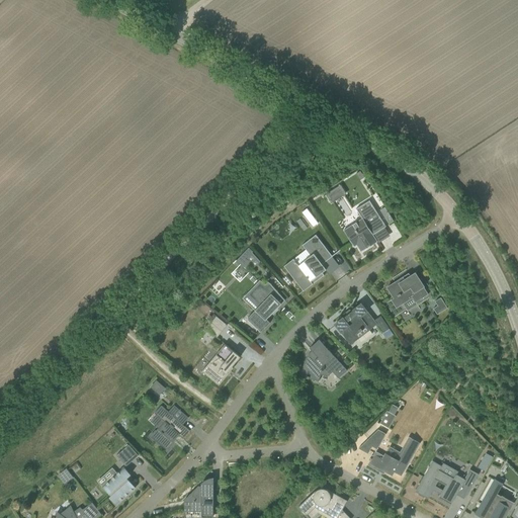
[(360,171),(355,174),(359,180),(364,177),(360,171)]
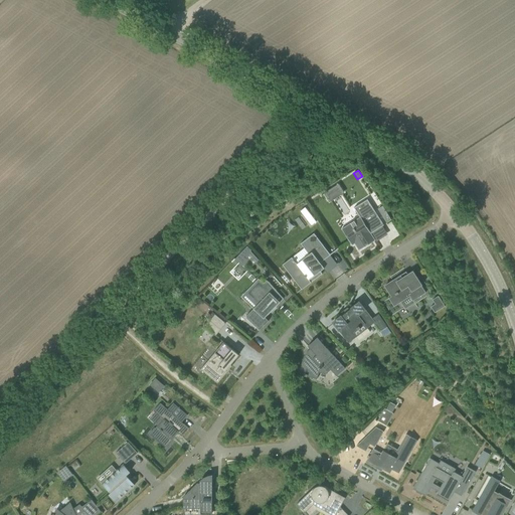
[(338,183),(324,191),(329,200),(344,193),(338,183)]
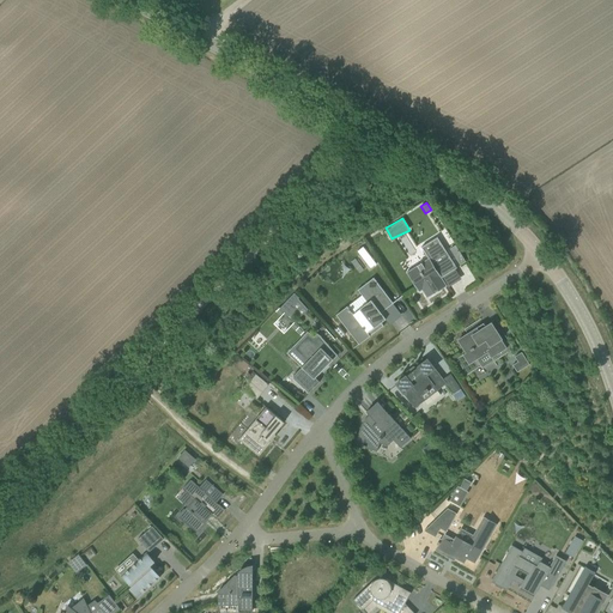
[(445,285),(442,278),(454,269),(445,255),(448,254),(437,237),(422,248),(429,259),(406,273),(411,280),(412,280),(414,284),(413,284),(419,292),(419,291),(425,299),(435,293),(435,292),(438,290),(438,291),(445,286),(445,285)]
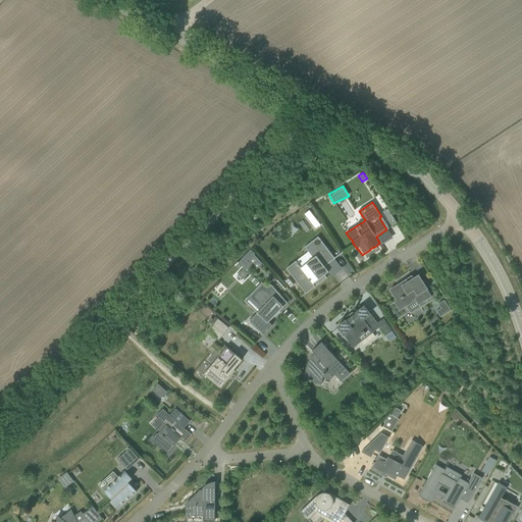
[(387,209),(383,212),(392,225),(397,222),(387,209)]
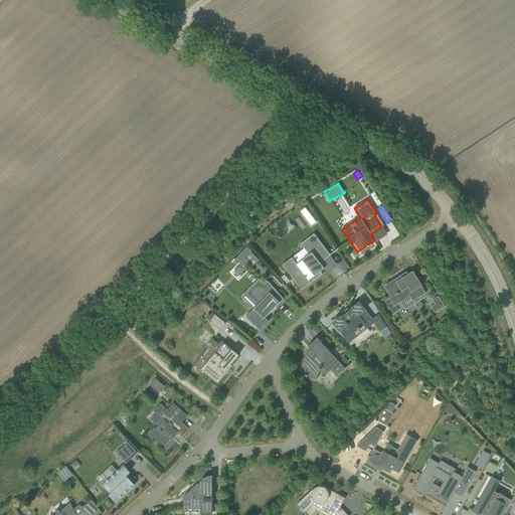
[(309,209),(301,215),(305,222),(314,215),(309,209)]
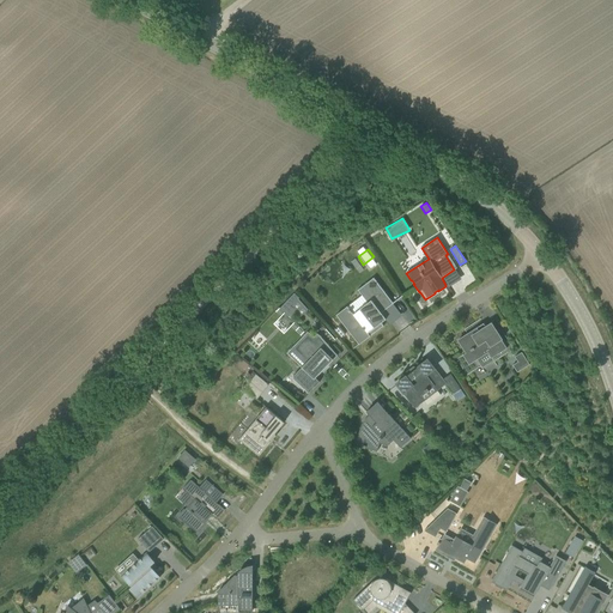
[(381,323),(386,319),(381,313),(382,313),(382,311),(393,303),(384,292),(374,278),(358,290),(368,303),(353,314),(347,307),(335,315),(359,345),(383,326),(381,323)]
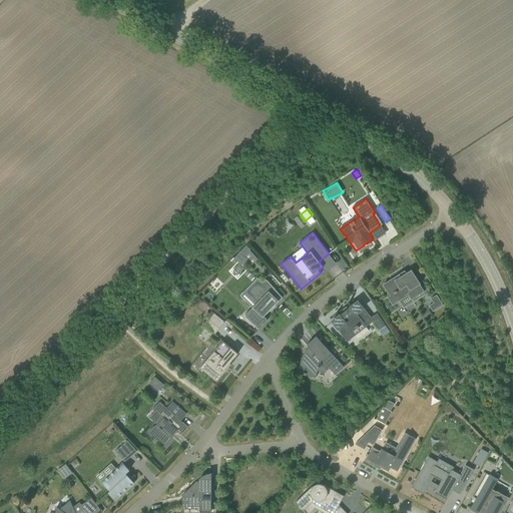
[(246,245),(233,259),(241,266),(246,260),(243,255),(250,249),(246,245)]
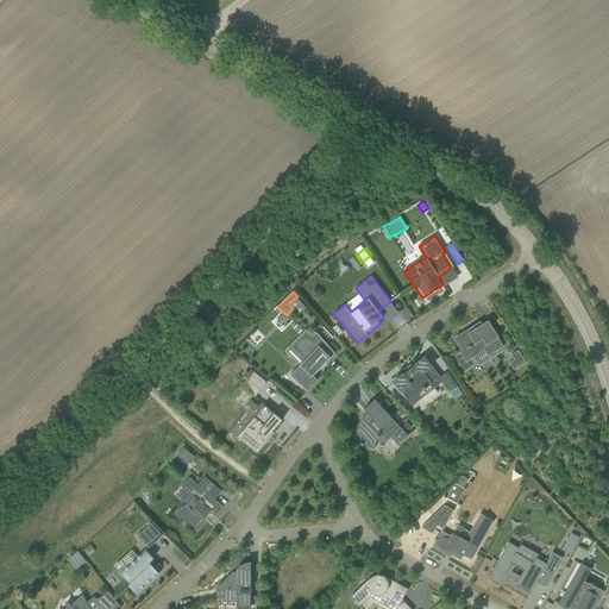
[(459,352),(465,363),(484,350),(488,356),(503,346),(498,338),(488,320),(482,324),(481,321),(470,327),(470,328),(454,339),(463,351),(459,352)]
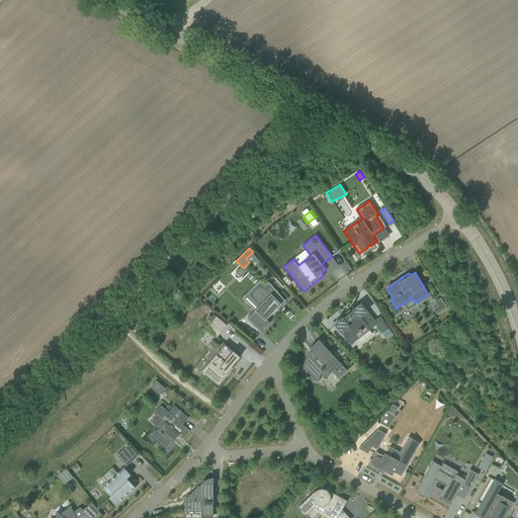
[(285,276),(282,279),(288,285),(291,282),(285,276)]
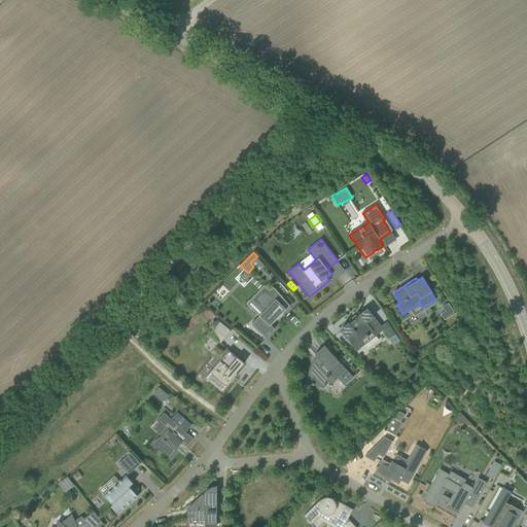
[(289,307),(274,288),(269,293),(264,288),(253,300),(265,311),(260,316),(259,315),(251,324),(265,339),(274,329),(270,324),(272,322),(273,323),(282,314),(281,313),(284,310),(285,311),(289,307)]
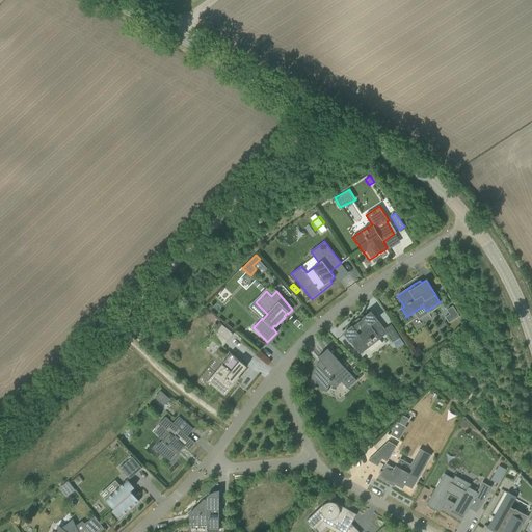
[(449,323),(459,316),(453,306),(446,310),(449,314),(445,317),(449,323)]
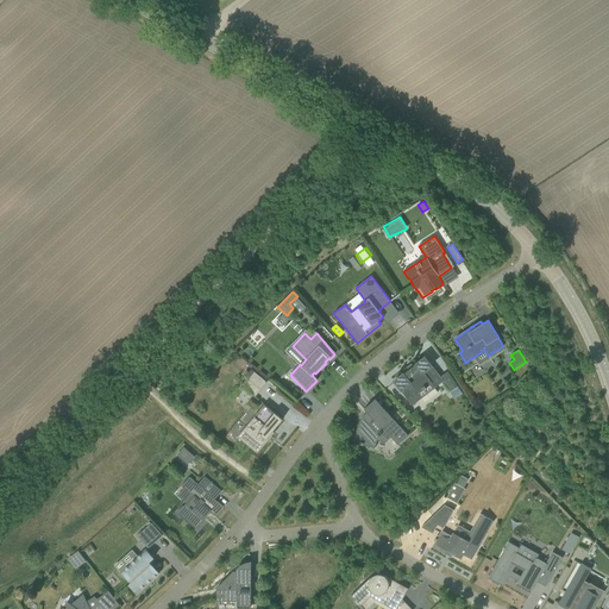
[(439,377),(425,357),(413,366),(410,363),(403,370),(406,372),(394,381),(412,405),(421,397),(418,393),(422,389),(424,390),(426,389),(425,388),(429,383),(433,388),(443,381),(449,391),(457,387),(447,371),(439,377)]
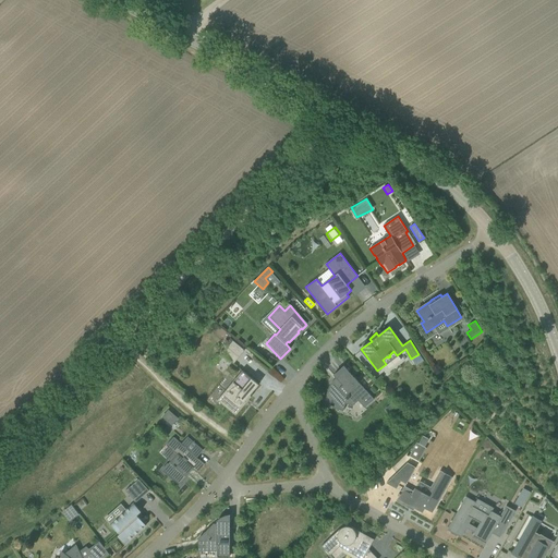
[(233,364),(244,350),(233,340),(230,343),(227,348),(221,354),(233,364)]
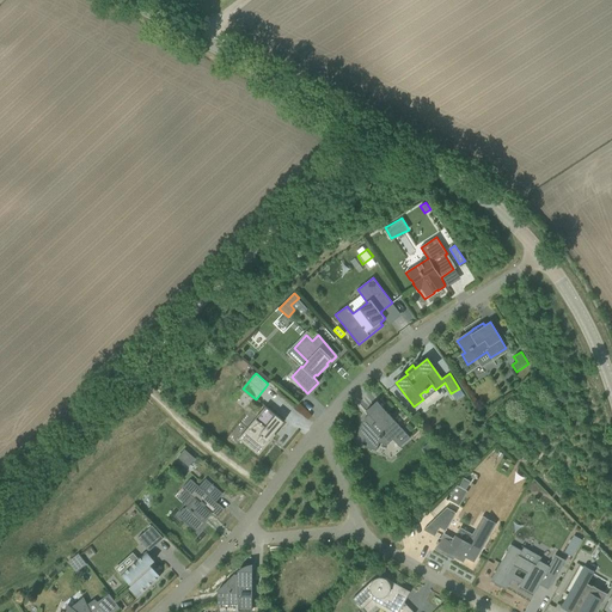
[(361,447),(365,447),(374,451),(377,442),(386,445),(386,446),(387,445),(392,440),(399,447),(410,438),(377,402),(366,411),(371,417),(365,422),(362,421),(361,423),(360,426),(360,428),(356,436),(357,436),(355,444),(362,446),(361,447)]
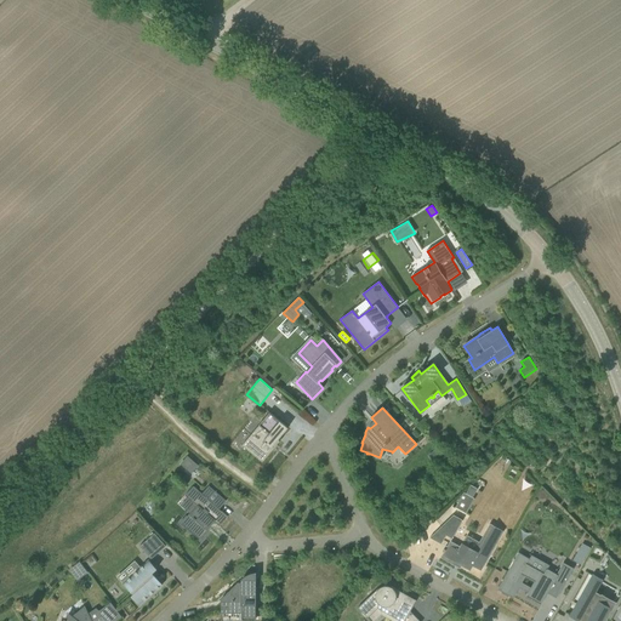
[(278,440),(286,429),(285,428),(286,426),(269,412),(258,426),(263,429),(256,438),(251,434),(244,444),(244,443),(241,445),(262,462),(280,442),(278,440)]
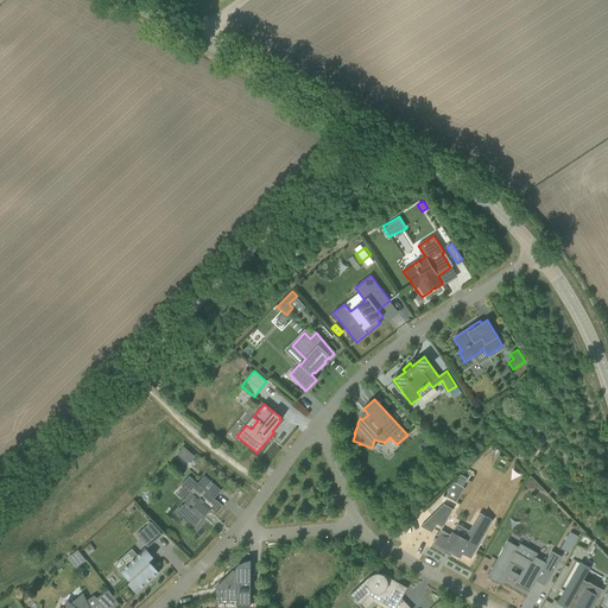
[(425,441),(420,445),(425,451),(431,447),(425,441)]
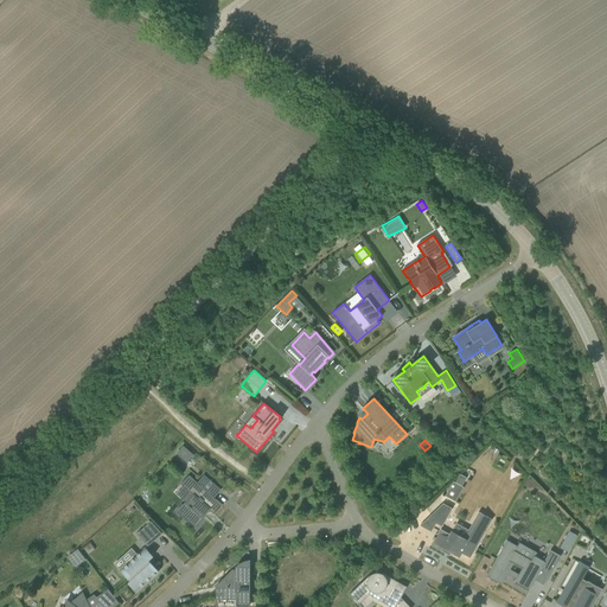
[(186,461),(192,455),(183,447),(178,453),(186,461)]
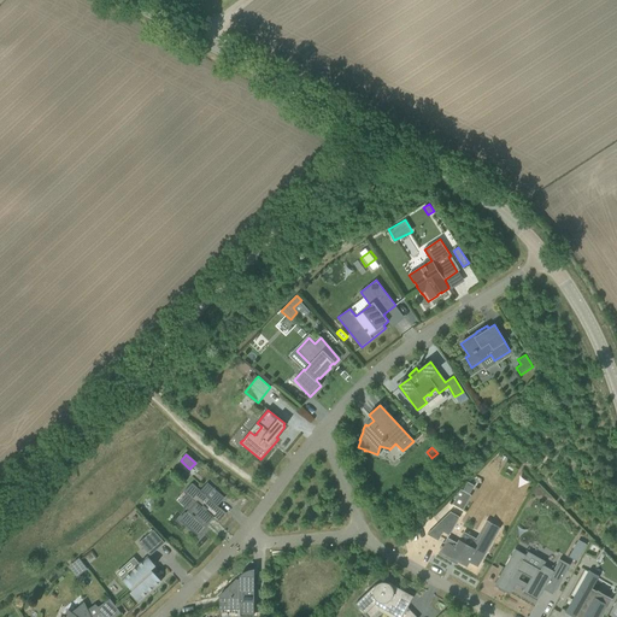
[(227,513),(211,500),(217,493),(209,486),(203,493),(192,483),(183,492),(195,503),(189,511),(188,510),(180,519),(198,536),(206,527),(205,526),(212,517),(218,523),(227,513)]
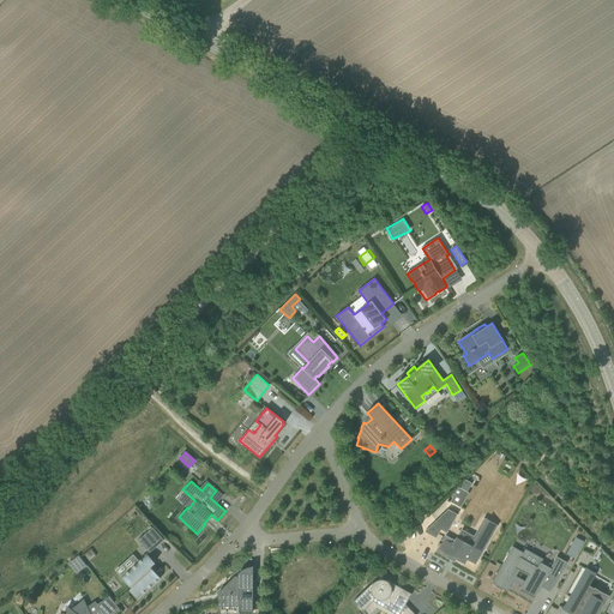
[(458,487),(450,501),(459,507),(468,493),(458,487)]
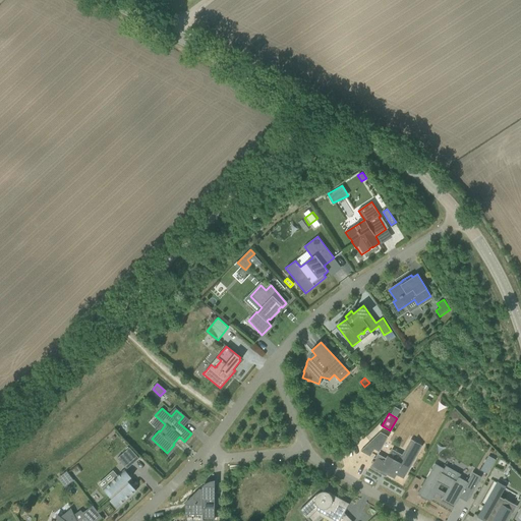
[(381,432),(360,451),(369,457),(374,449),(379,452),(388,437),(381,432)]
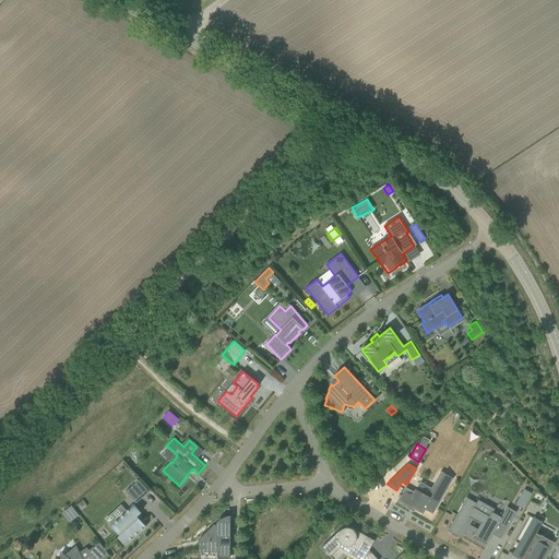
[(396,502),(406,508),(408,504),(421,513),(423,513),(424,512),(423,512),(425,509),(432,513),(452,478),(441,472),(427,496),(416,489),(414,492),(405,487),(401,495),(400,494),(397,496),(400,497),(396,502)]
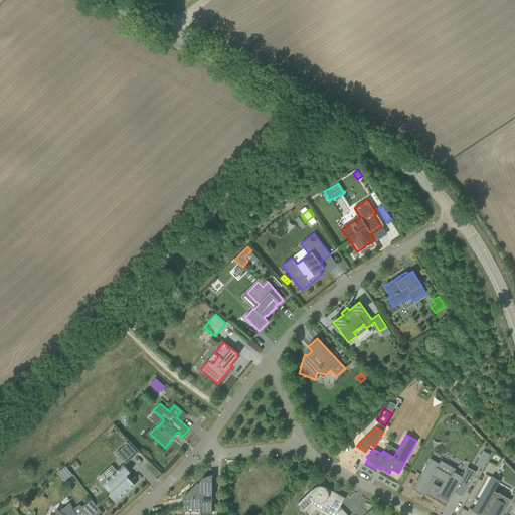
[(128,443),(122,448),(116,453),(125,464),(138,453),(128,443)]
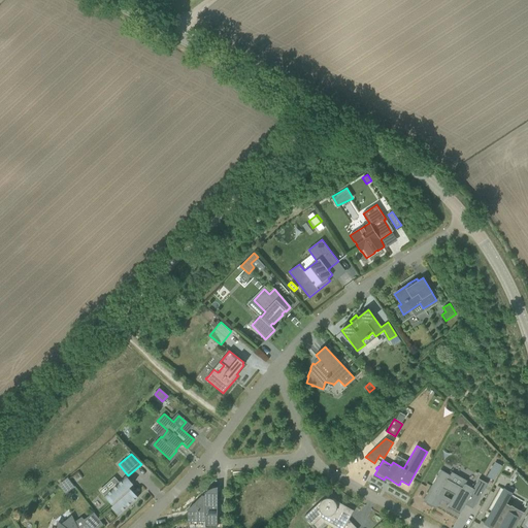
[(467,481),(452,471),(450,475),(440,470),(423,501),(436,508),(441,499),(449,504),(447,507),(460,514),(465,504),(473,508),(488,484),(479,479),(473,489),(465,484),(467,481)]
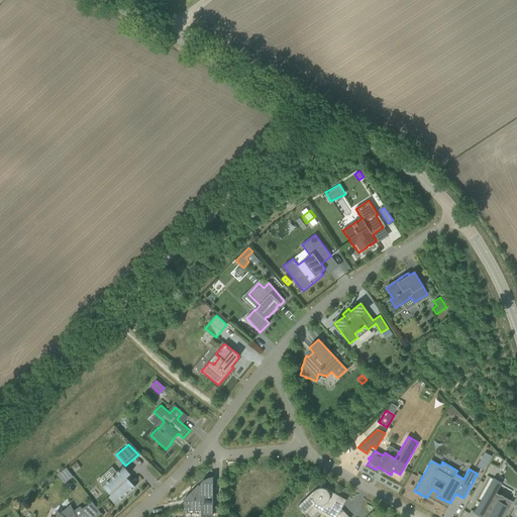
[(106,479),(108,481),(102,486),(111,495),(109,496),(116,504),(124,496),(124,495),(127,492),(128,493),(135,487),(126,478),(130,474),(123,467),(115,475),(113,473),(106,479)]
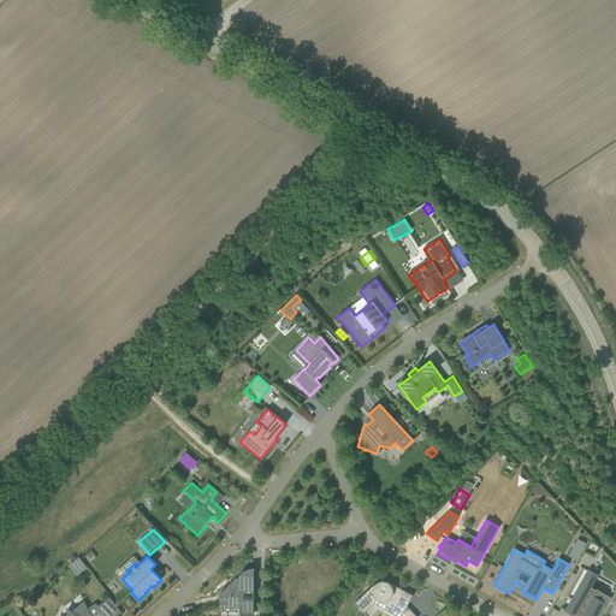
[(78,557),(72,562),(80,573),(87,568),(78,557)]
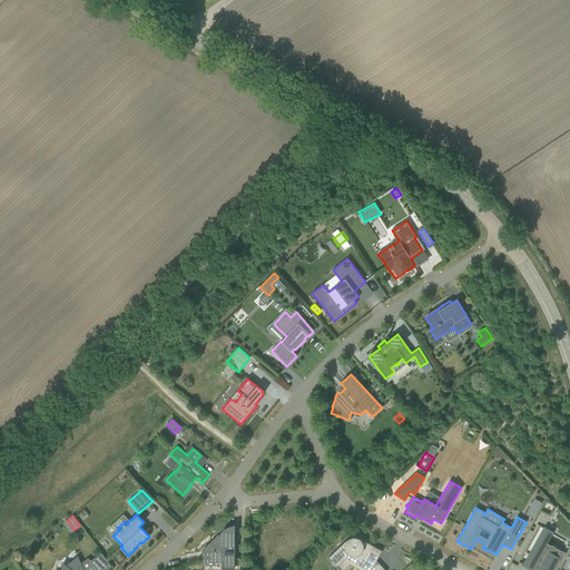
[(235,569),(235,526),(233,526),(232,526),(229,527),(228,527),(227,527),(226,528),(224,529),(223,530),(223,531),(222,532),(222,536),(217,536),(203,550),(203,563),(222,563),(222,569),(235,569)]
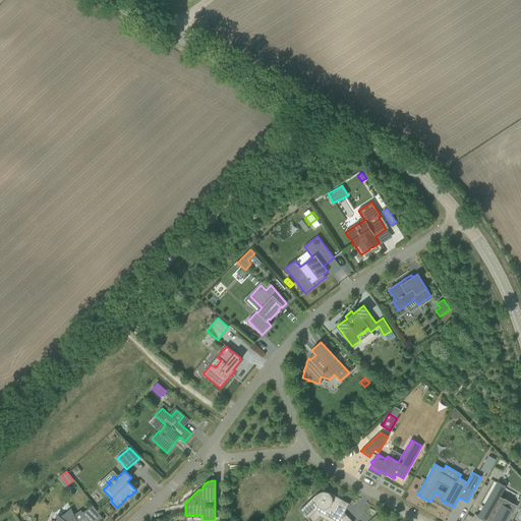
[(505,500),(505,499),(504,500),(500,498),(505,488),(505,487),(497,483),(496,483),(478,515),(478,516),(487,520),(505,520),(512,511),(514,506),(505,500)]
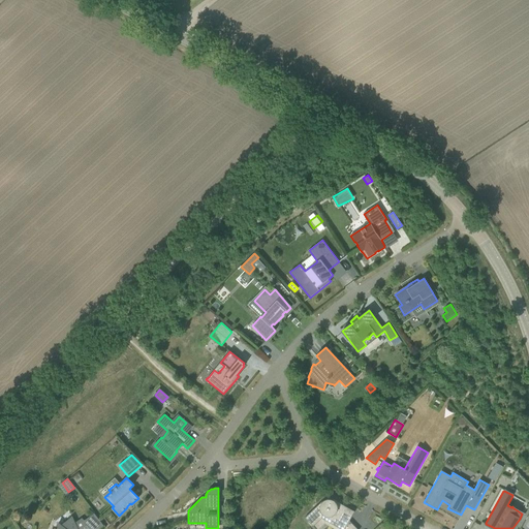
[(340,528),(356,528),(349,521),(354,511),(333,500),(332,499),(330,499),(329,499),(328,499),(325,499),(324,500),(323,500),(322,501),(305,518),(313,527),(321,518),(340,528)]
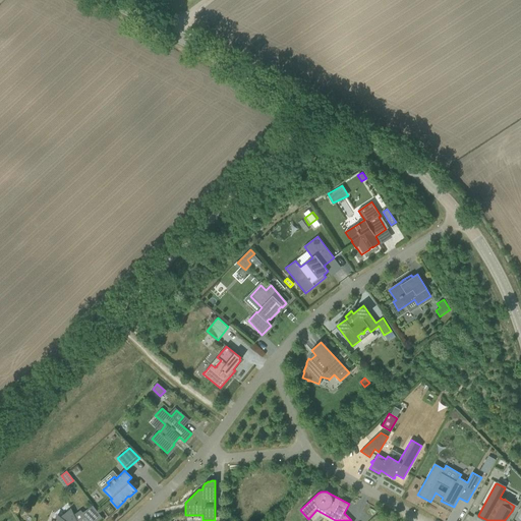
[(90,520),(80,511),(73,516),(70,510),(60,518),(57,515),(55,520),(54,520),(90,520)]
